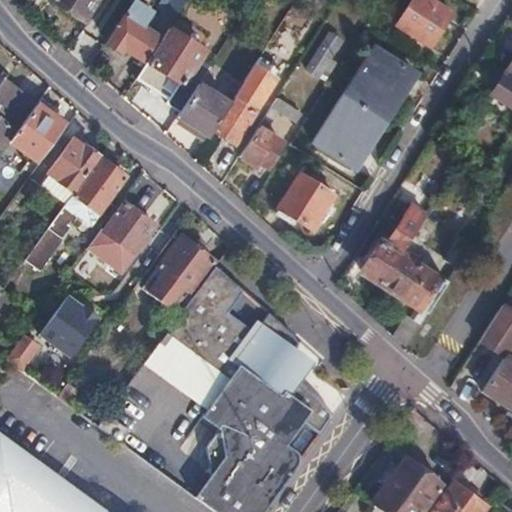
[(98,0),(53,0),(52,2),(84,21),(98,0)]
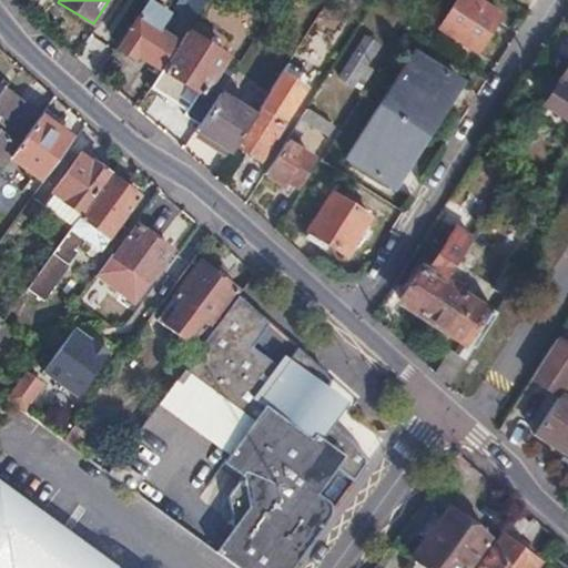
[(139,54),(162,70),(188,31),(206,0),(181,0),(175,10),(181,14),(174,24),(166,19),(169,14),(149,2),(120,49),(135,59),(139,54)]
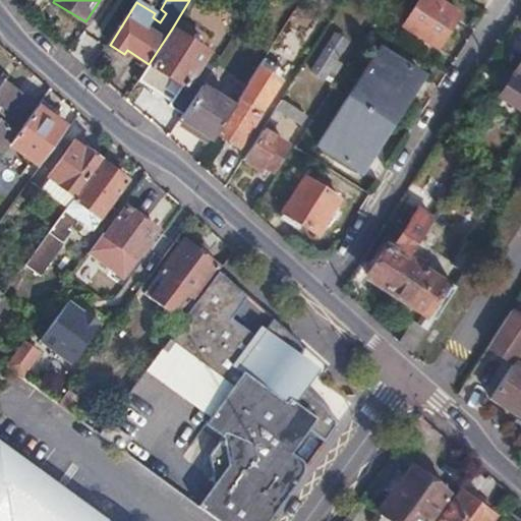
[(149,64),(137,81),(168,103),(167,106),(181,115),(199,85),(212,68),(203,62),(208,53),(181,36),(200,5),(192,0),(189,0),(172,29),(149,64)]
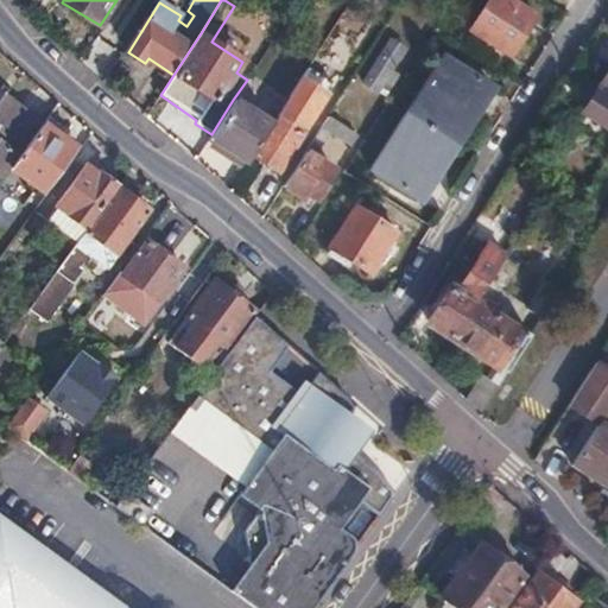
[(510,0),(491,0),(472,32),(512,56),(537,17),(510,0)]
